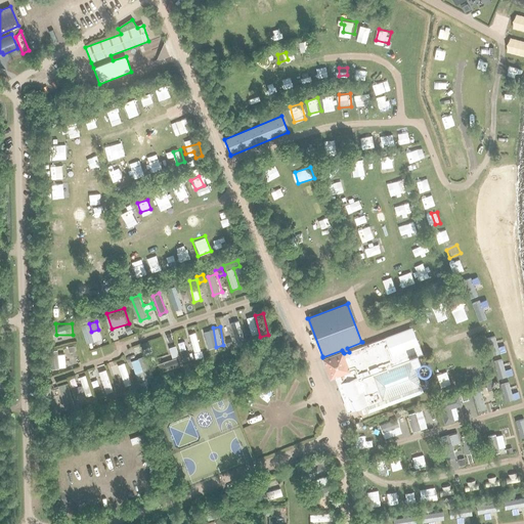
[(349,352),(344,353),(343,352),(323,359),(331,380),(340,376),(343,383),(341,384),(347,401),(344,403),(348,413),(365,406),(367,413),(424,392),(413,365),(421,363),(418,355),(423,353),(412,328),(349,352)]
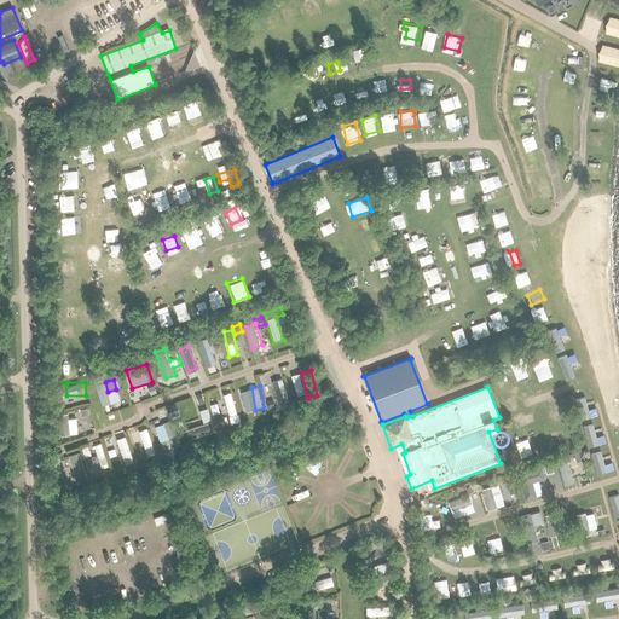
[(225,394),(230,416),(238,414),(233,393),(225,394)]
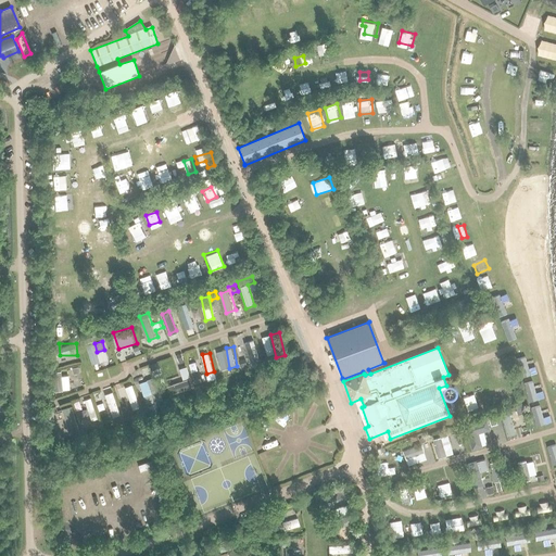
[(523,377),(533,375),(528,355),(518,358),(523,377)]
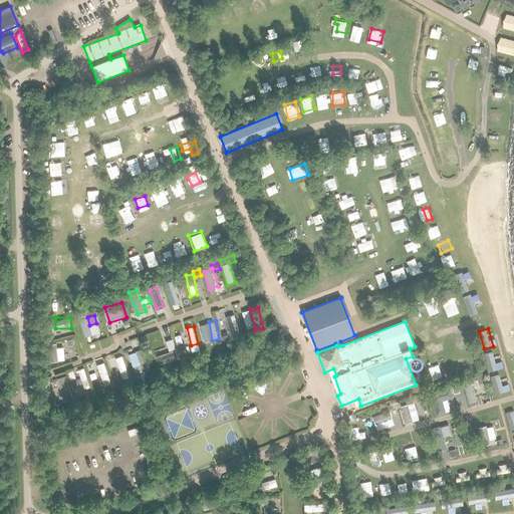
[(144,335),(138,338),(141,345),(147,342),(144,335)]
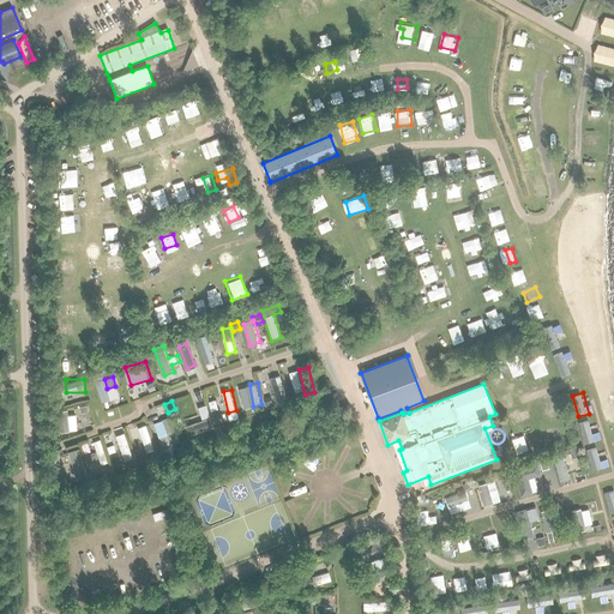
[(210,409),(203,410),(205,425),(212,423),(210,409)]
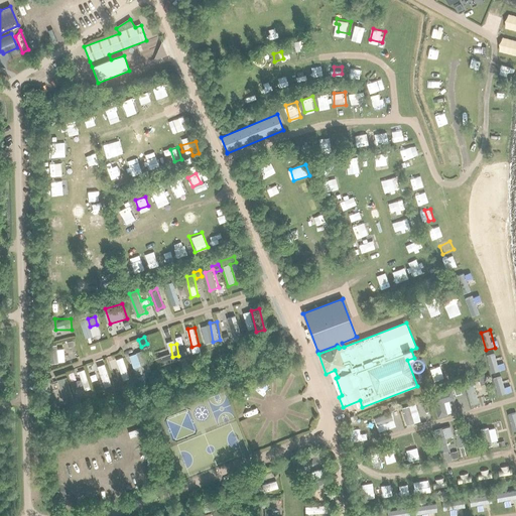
[(442,345),(430,348),(432,357),(444,353),(442,345)]
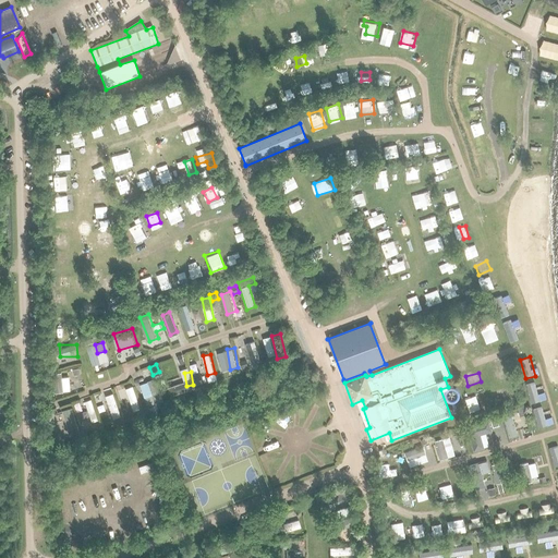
[(72,376),(63,377),(65,392),(73,391),(72,376)]
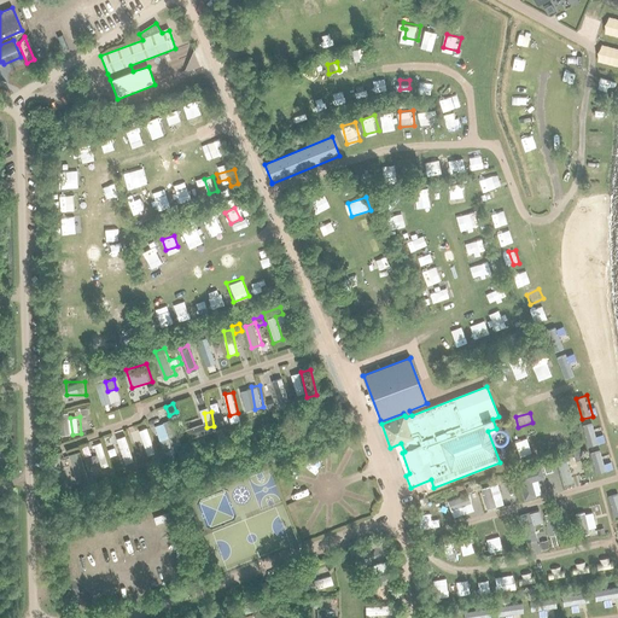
[(163,452),(180,445),(172,420),(163,423),(168,438),(159,441),(163,452)]
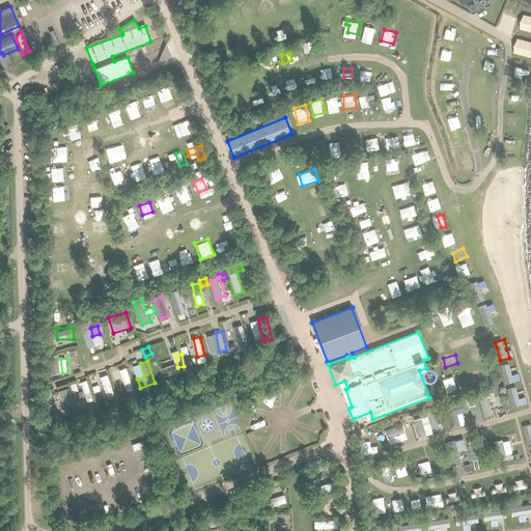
[(507,384),(515,382),(511,363),(502,365),(507,384)]
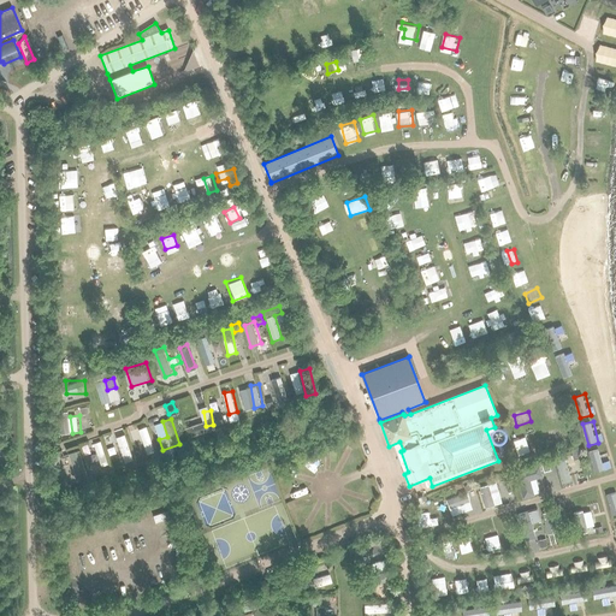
[(148,426),(140,428),(148,455),(157,452),(148,426)]
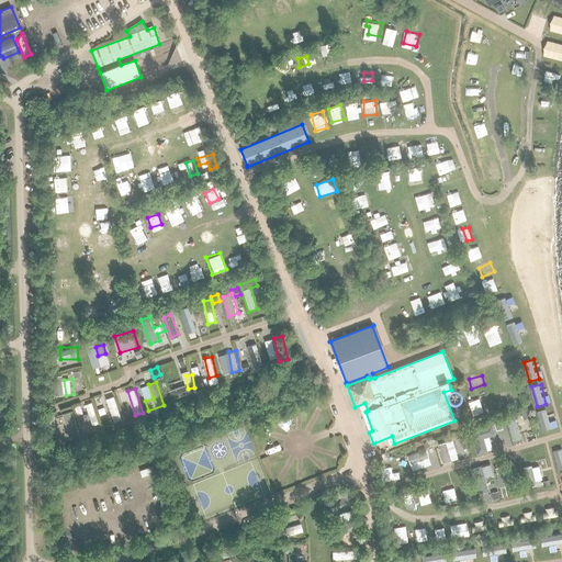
[(109,397),(113,422),(122,420),(117,396),(109,397)]
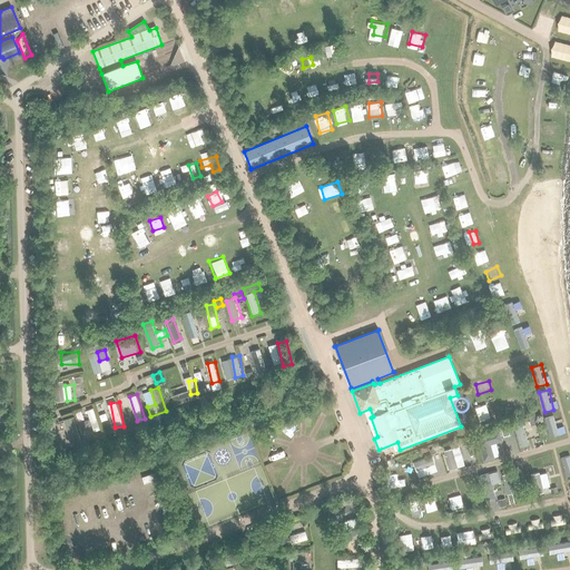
[(95,408),(86,411),(92,432),(101,430),(95,408)]
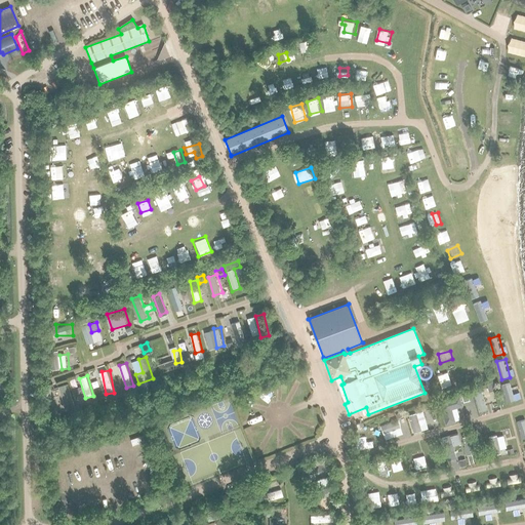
[(509,403),(523,399),(521,392),(515,394),(512,381),(503,385),(509,403)]
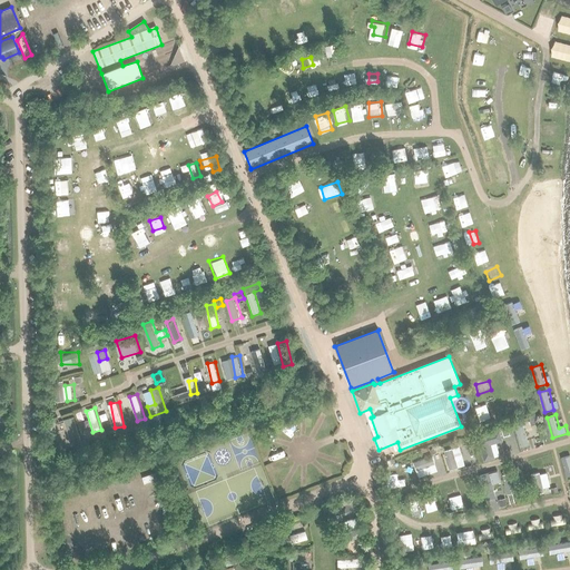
[(75,415),(65,420),(76,448),(86,443),(75,415)]
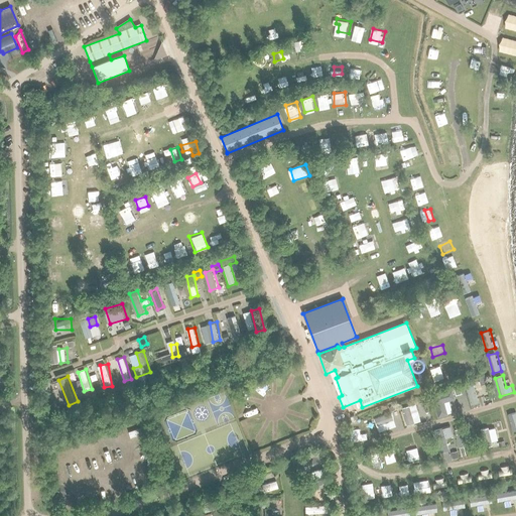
[(475,381),(467,383),(473,405),(481,403),(475,381)]
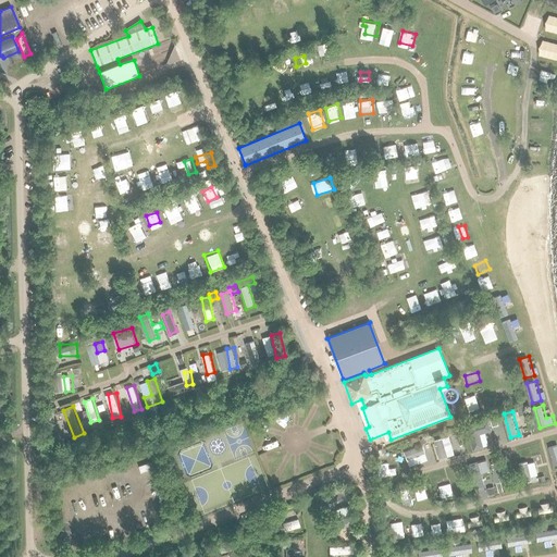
[(141,412),(134,416),(136,422),(145,419),(141,412)]
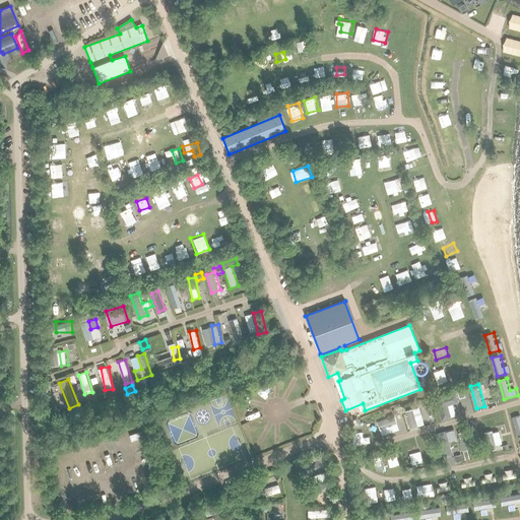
[(92,394),(85,396),(87,402),(94,400),(92,394)]
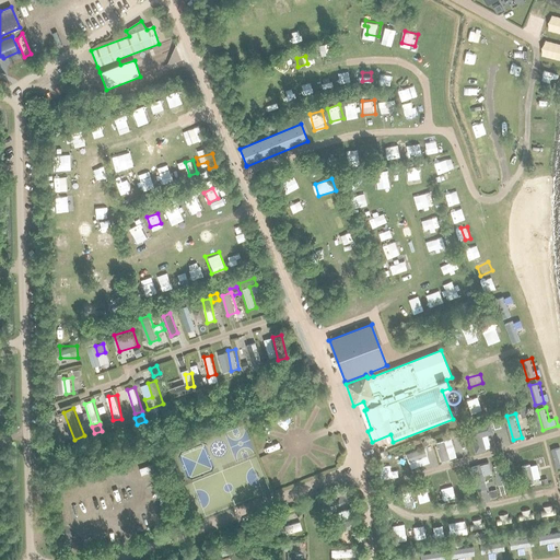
[(58,438),(50,440),(53,447),(60,445),(58,438)]
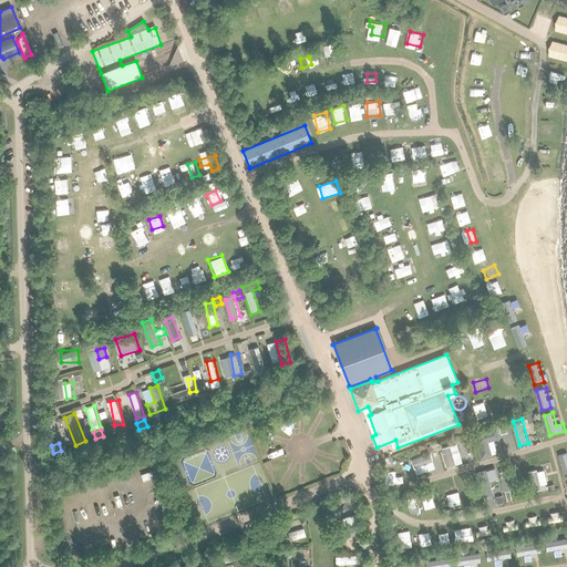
[(444,447),(449,467),(464,464),(460,444),(444,447)]
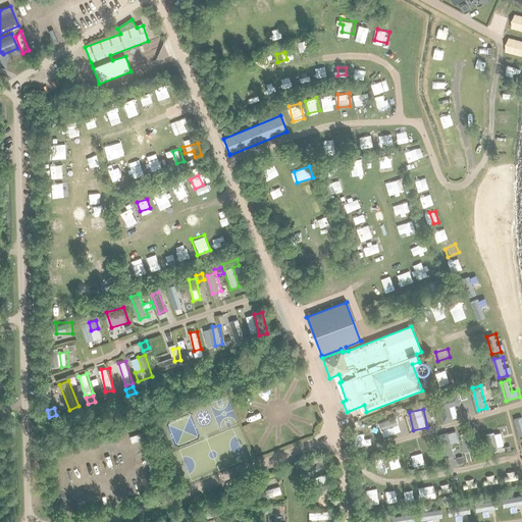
[(383,430),(400,425),(397,416),(381,422),(383,430)]
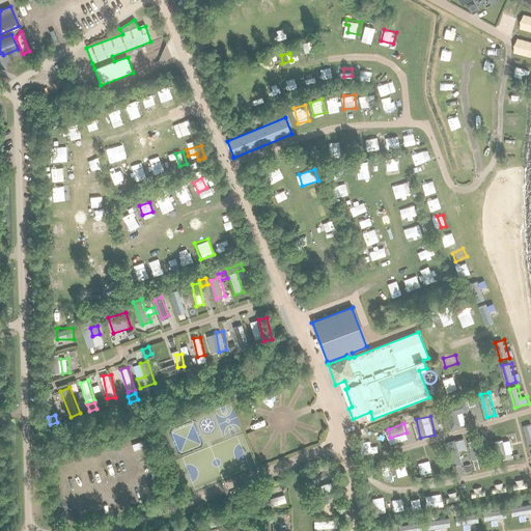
[(453,455),(459,453),(456,440),(449,442),(453,455)]
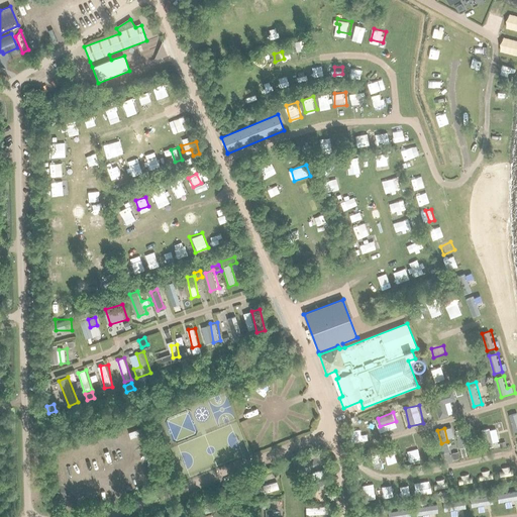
[(457,430),(459,447),(470,446),(467,428),(457,430)]
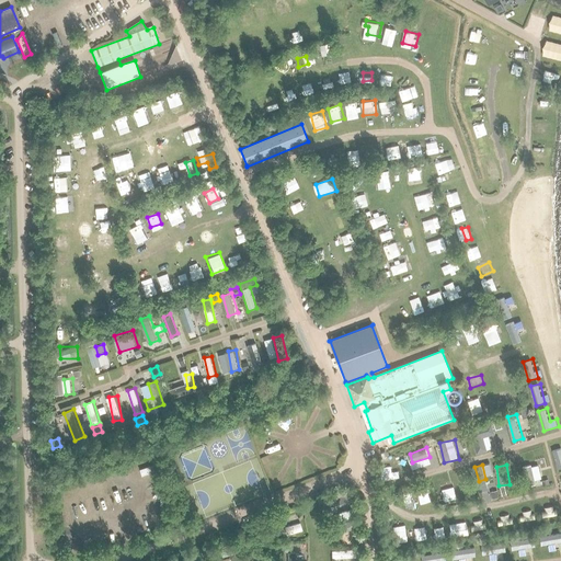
[(534,465),(524,467),(528,485),(538,483),(534,465)]
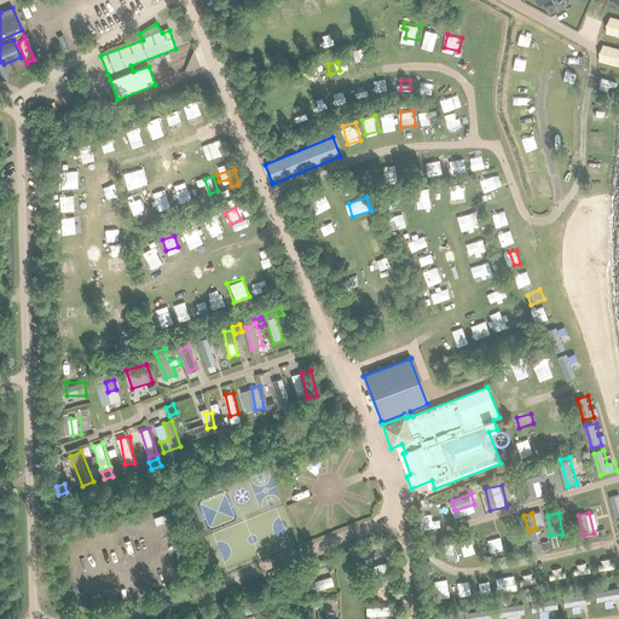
[(296,574),(294,583),(306,586),(308,578),(296,574)]
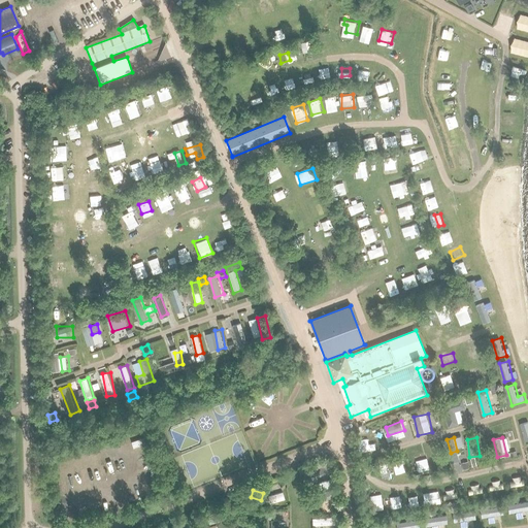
[(272,503),(288,499),(286,491),(270,496),(272,503)]
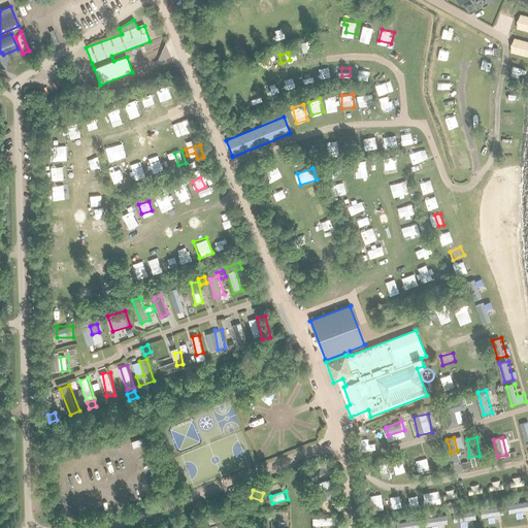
[(527,509),(526,501),(508,506),(512,516),(527,510),(527,509)]
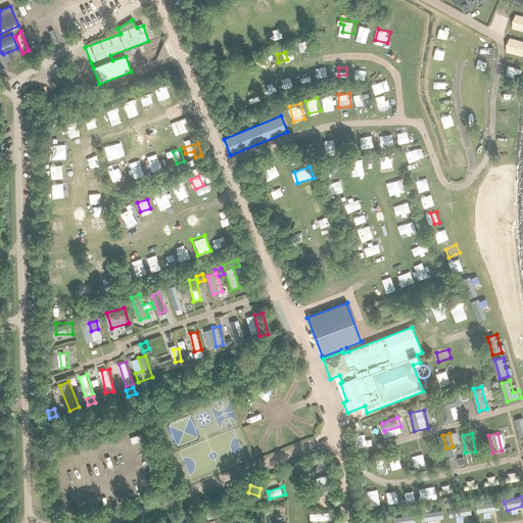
[(497,503),(480,505),(481,513),(498,512),(497,503)]
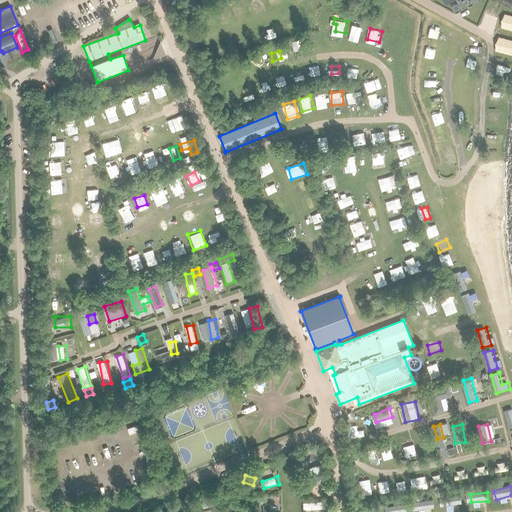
[(260,494),(256,502),(263,504),(266,497),(260,494)]
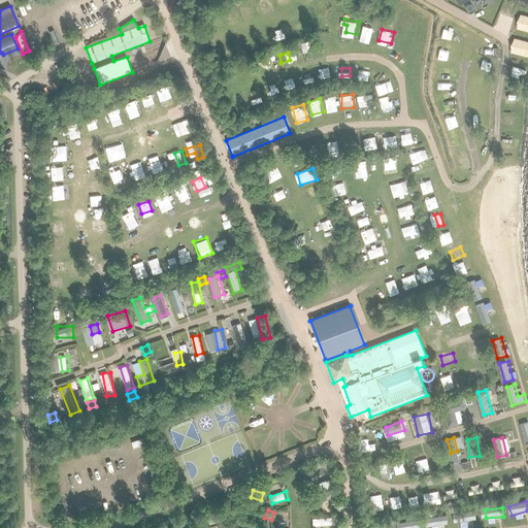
[(462,512),(463,522),(481,521),(480,510),(462,512)]
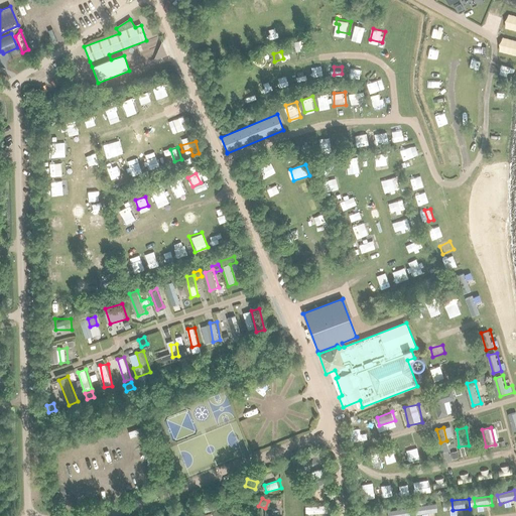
[(429,514),(446,513),(446,503),(429,503),(429,514)]
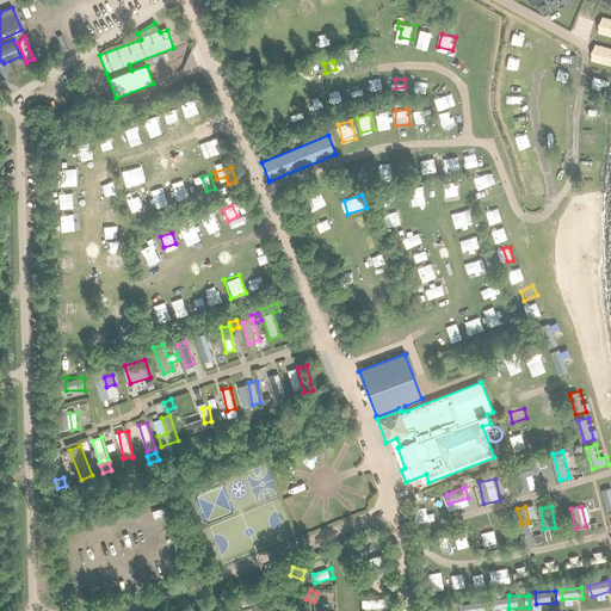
[(392,598),(364,599),(364,608),(392,606),(392,598)]
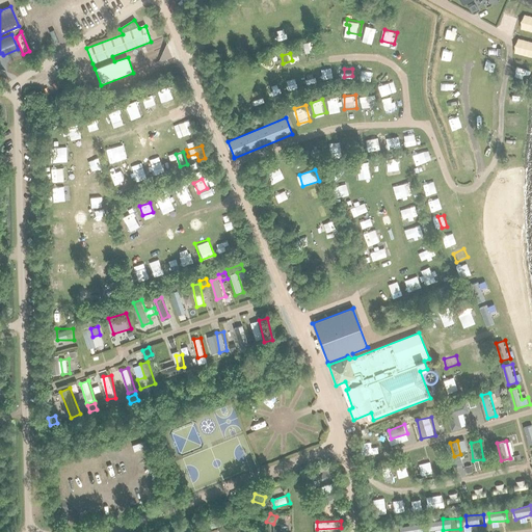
[(418,525),(419,531),(434,531),(437,531),(435,523),(418,525)]
